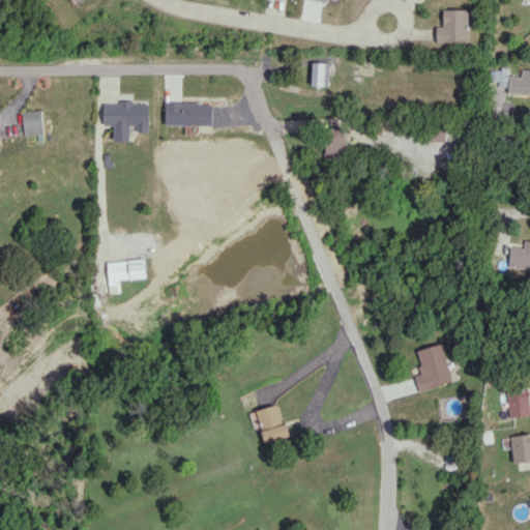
[(468,42),(468,8),(443,9),(443,26),(436,26),(437,43),(468,42)]
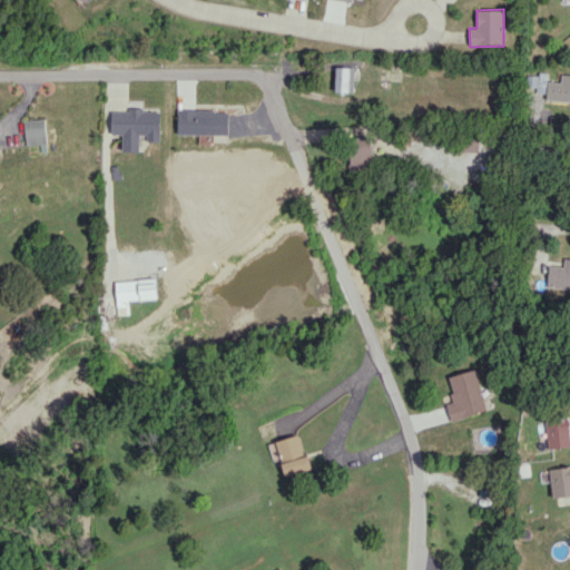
[(354,67),(336,67),(335,91),(354,92),(354,67)]
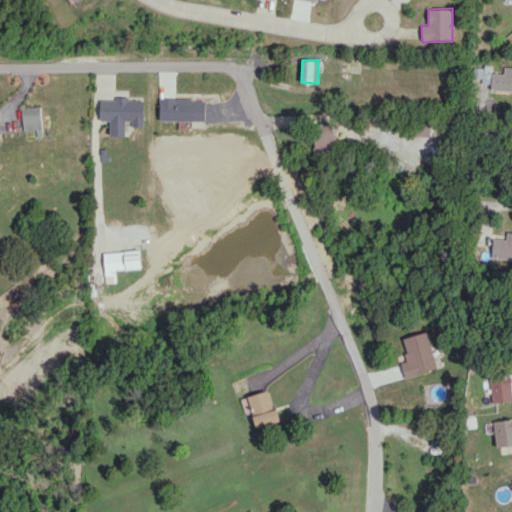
[(511,66),(504,66),(504,73),(491,73),(492,67),(475,66),(475,77),(482,77),(482,83),(491,83),(491,90),(511,90),(511,66)]
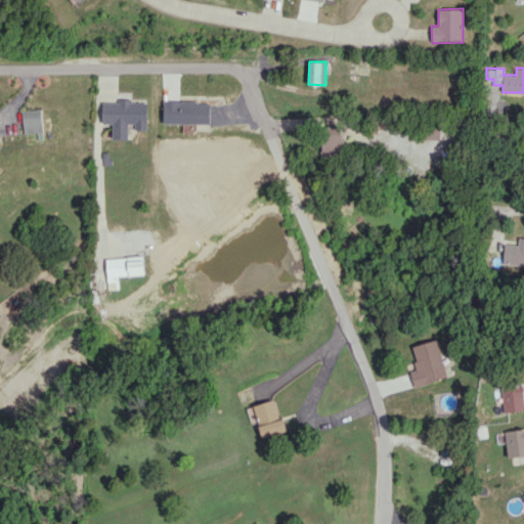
[(147,101),(102,100),(102,123),(113,124),(113,138),(130,139),(131,130),(146,130),(147,101)]
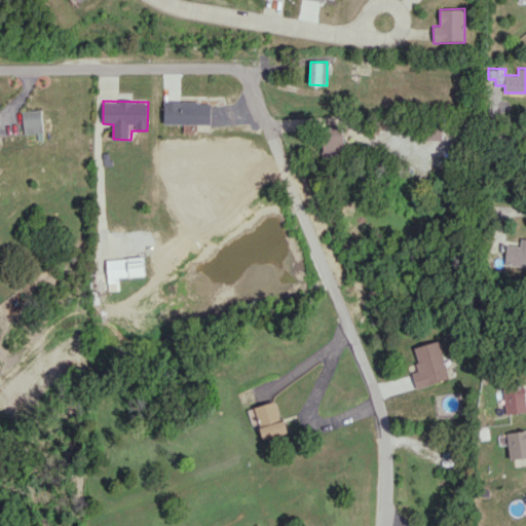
[(211,102),(164,101),(163,123),(211,124),(211,102)]
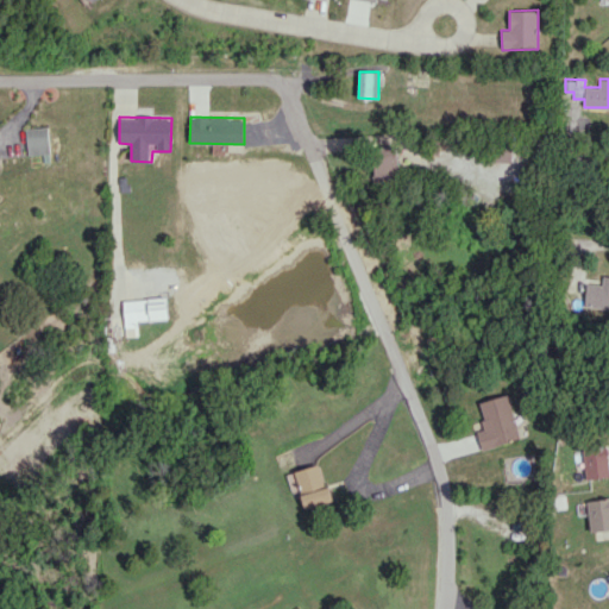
[(51,152),(48,126),(25,130),(30,156),(51,152)]
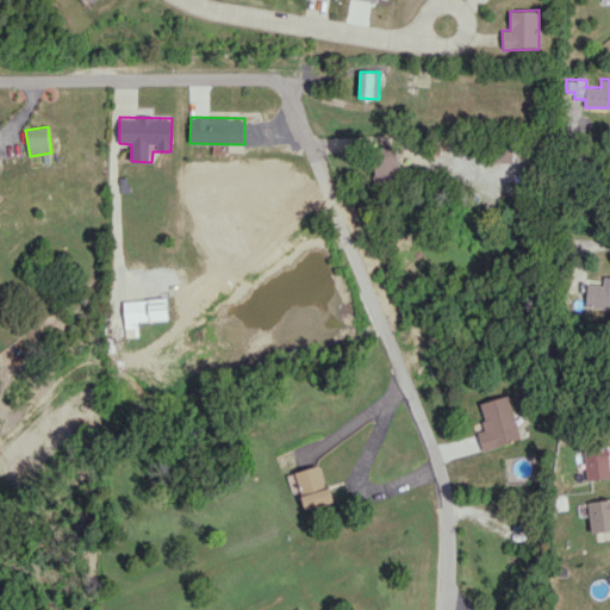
[(398,147),(374,148),(375,182),(399,181),(398,147)]
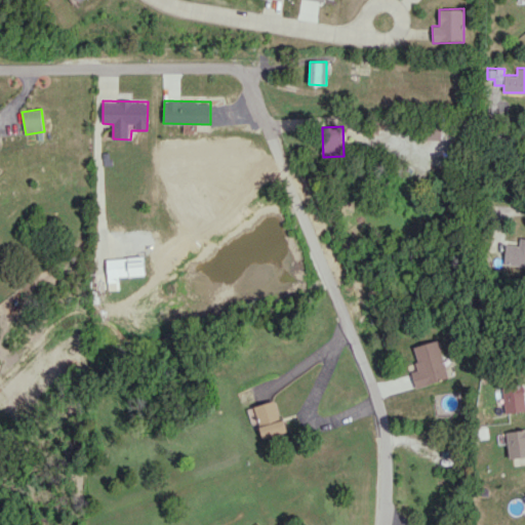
[(519,245),(506,244),(503,265),(524,266),(524,238),(520,238),(519,245)]
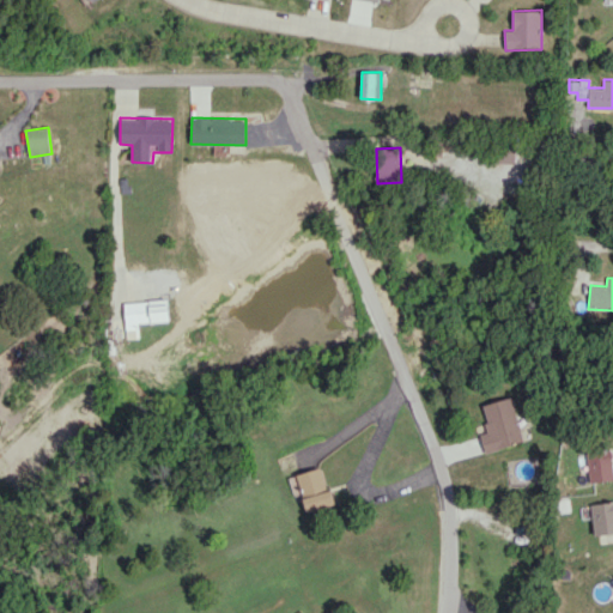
[(125,302),(127,338),(139,338),(139,322),(169,321),(168,299),(125,302)]
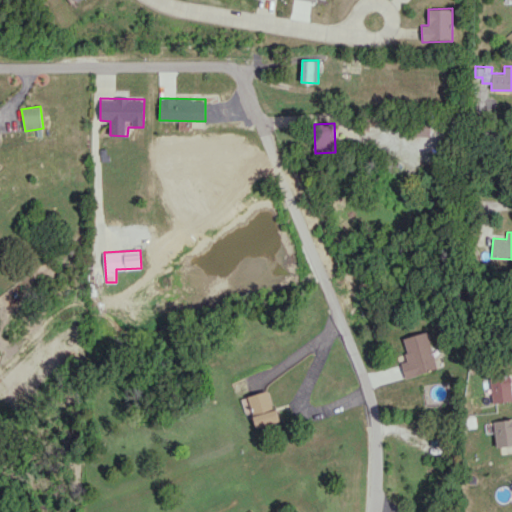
[(402,338),(408,361),(401,363),(405,378),(437,369),(427,331),(402,338)]
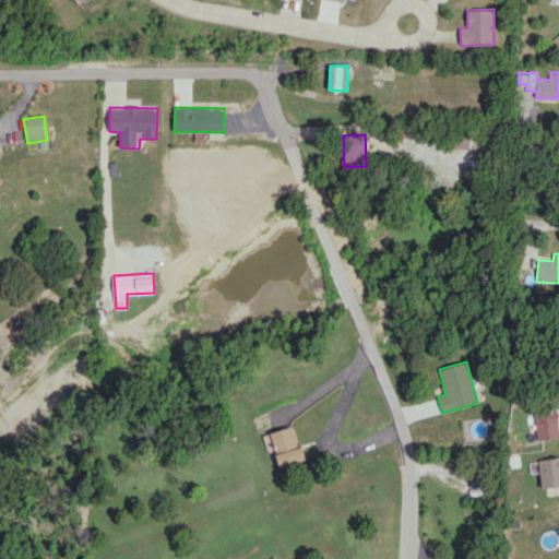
[(534,412),(539,440),(558,436),(558,421),(557,407),(534,412)]
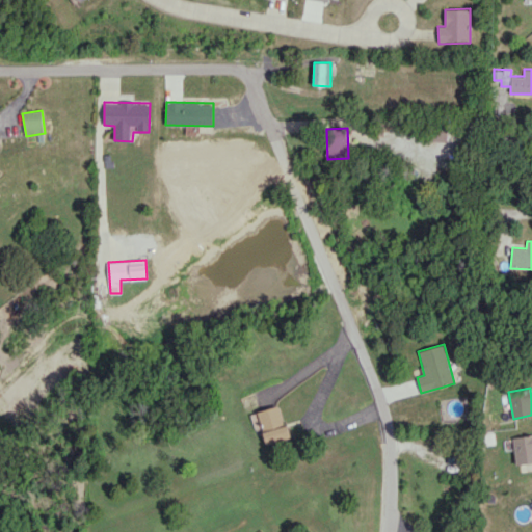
[(263,445),(289,437),(280,405),(254,413),(263,445)]
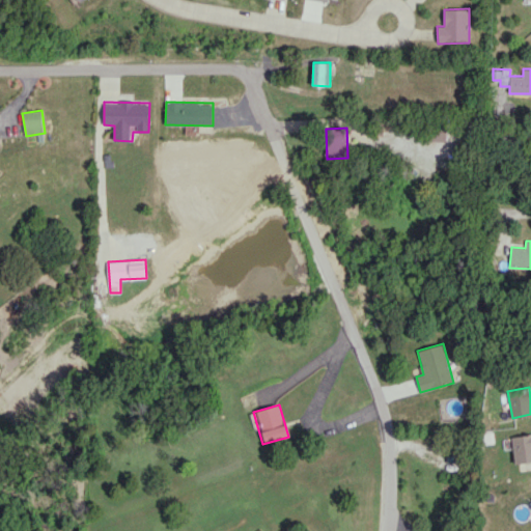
[(530,434),(512,436),(514,464),(530,462),(530,434)]
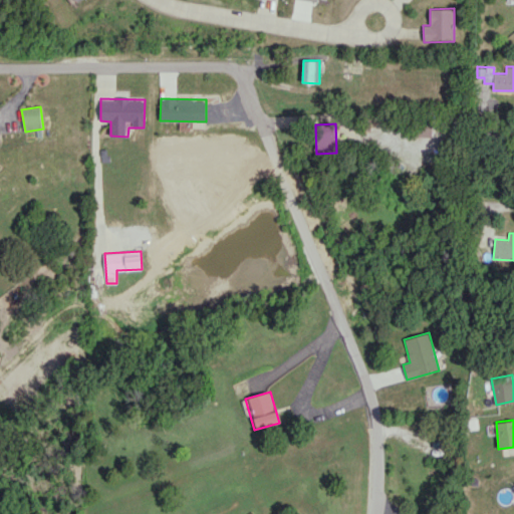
All buildings are outlined.
